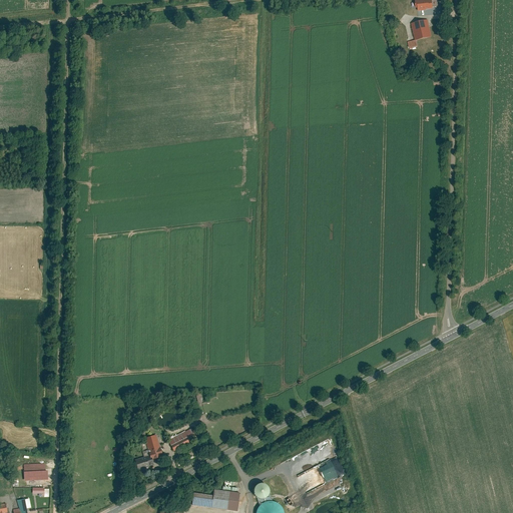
[(431,7),(437,6),(436,0),(413,0),(415,11),(431,9),(431,7)]
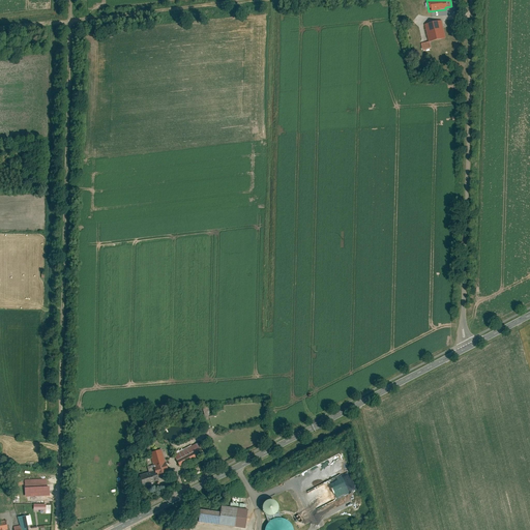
[(441,22),(424,26),(428,42),(420,43),(422,52),(446,47),(441,22)]
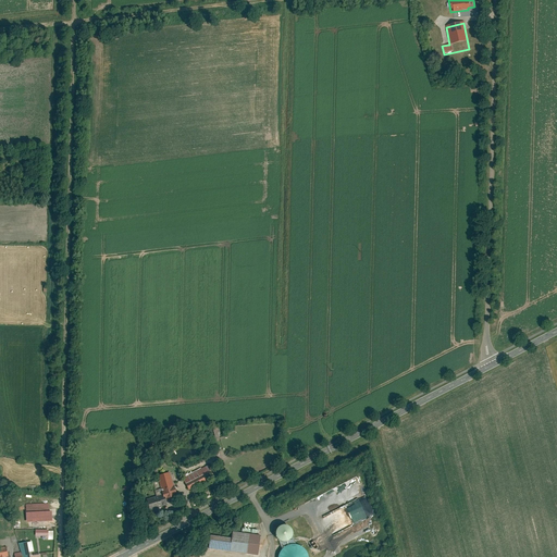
[(218,426),(212,428),(214,438),(221,436),(218,426)]
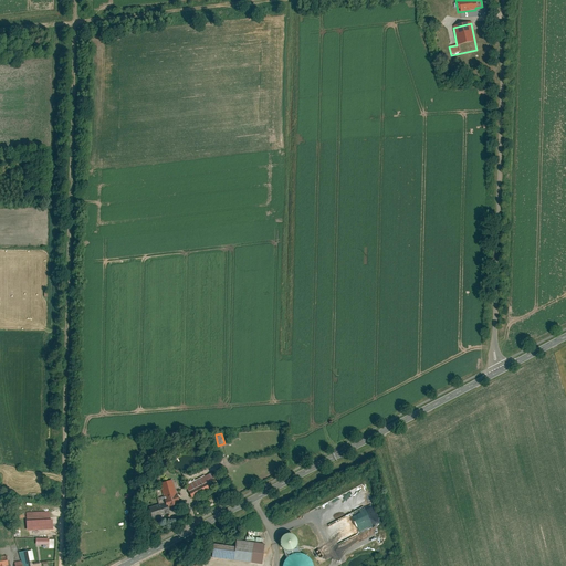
[(211,472),(186,485),(191,498),(218,484),(211,472)]
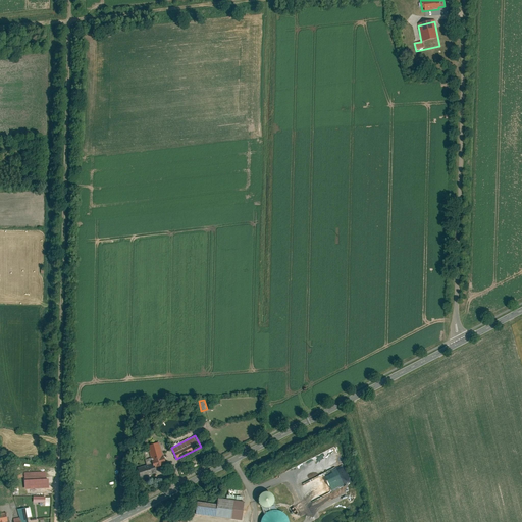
[(159,440),(146,445),(151,462),(137,466),(140,477),(156,473),(155,469),(166,466),(159,440)]
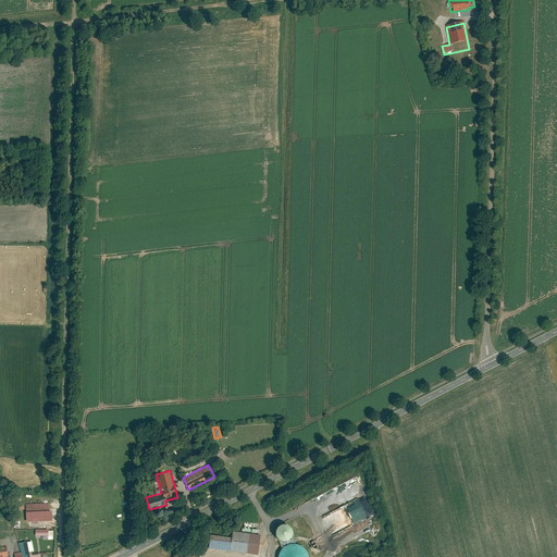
[(359,477),(314,496),(322,515),(367,495),(359,477)]
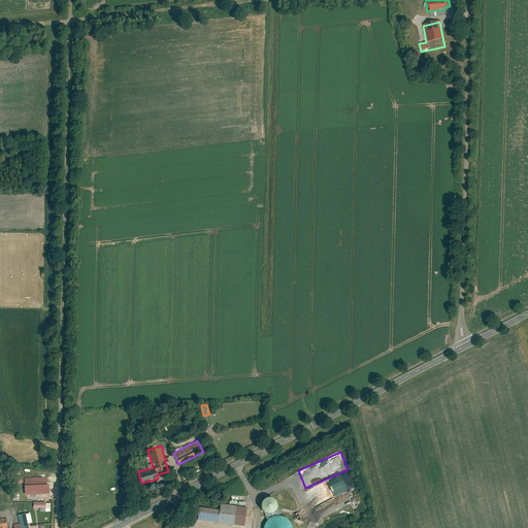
[(45,476),(24,477),(25,494),(48,493),(48,483),(45,483),(45,476)]
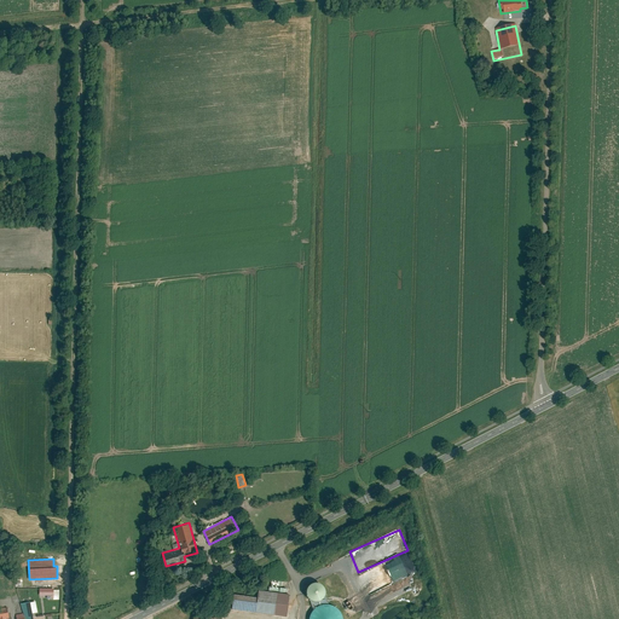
[(323,596),(324,594),(325,590),(324,586),(323,584),(320,582),(318,580),(314,579),(312,580),(308,582),(307,584),(305,586),(305,590),(306,594),(307,596),(311,599),(313,599),(317,599),(319,597),(323,596)]
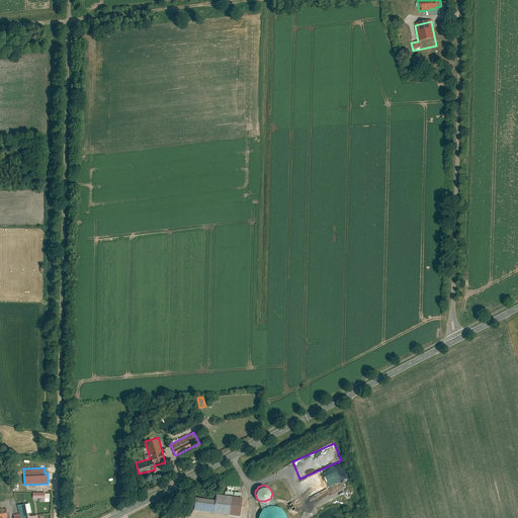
[(214,500),(194,497),(192,508),(239,515),(241,498),(216,494),(214,500)]
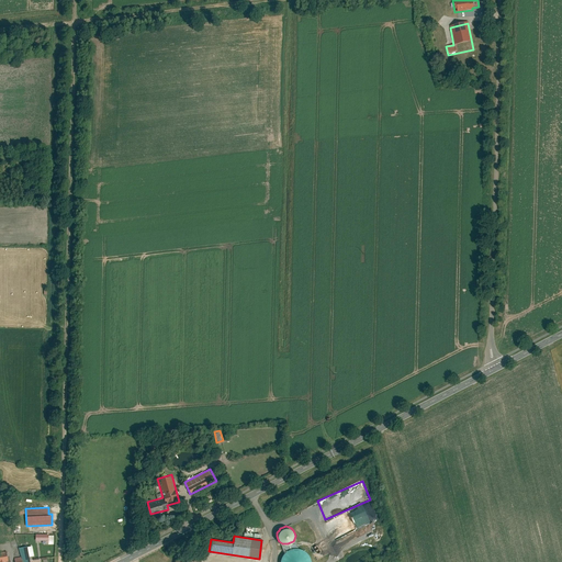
[(20,548),(23,557),(22,561),(31,561),(30,557),(35,555),(33,546),(20,548)]
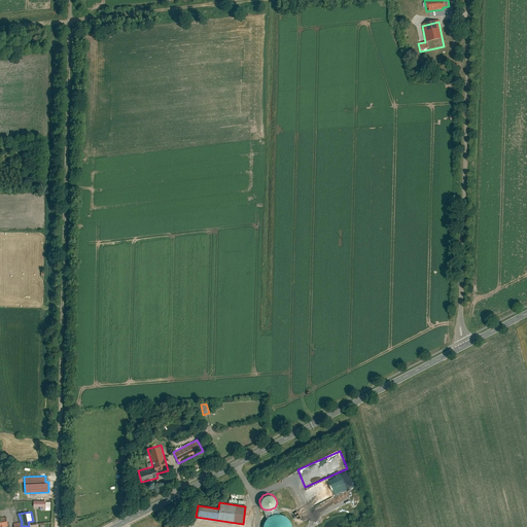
[(292,526),(291,523),(288,518),(285,515),(280,514),(275,514),(270,515),(267,518),(262,522),(260,526),(292,526)]
